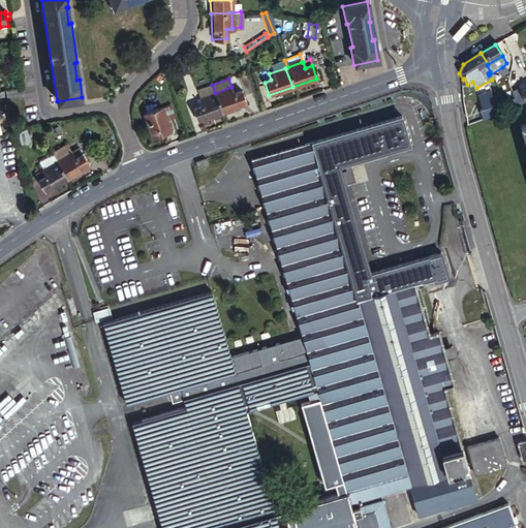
[(163,84),(155,87),(158,96),(166,93),(163,84)]
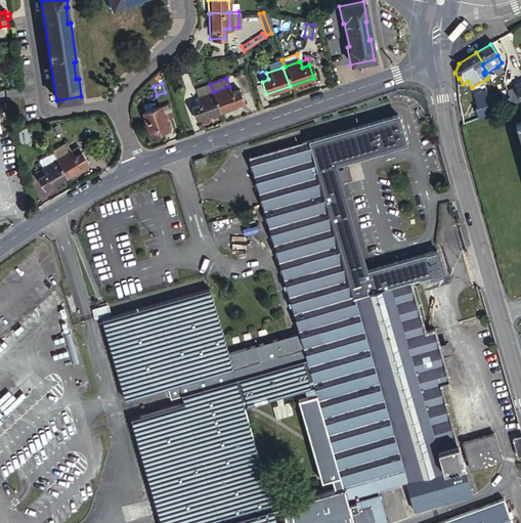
[(213,92),(210,84),(196,89),(199,97),(213,92)]
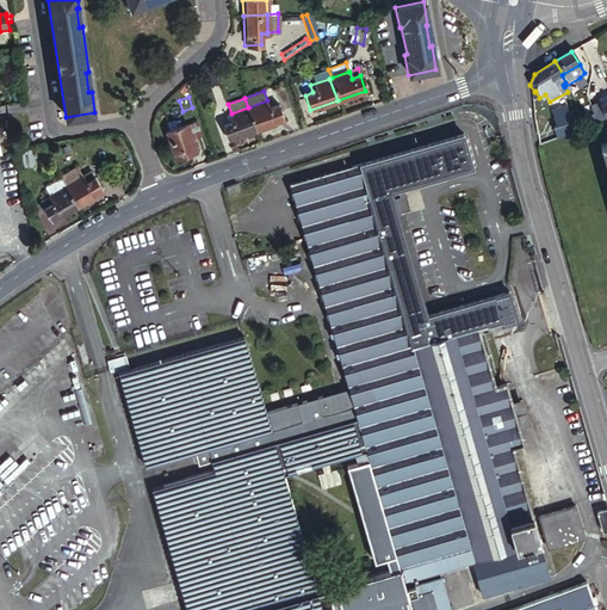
[(267,100),(248,108),(255,130),(283,119),(278,105),(270,108),(267,100)]
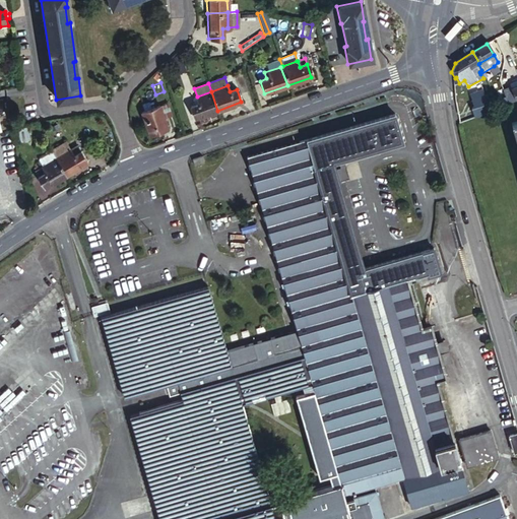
[(502,90),(508,104),(514,102),(514,101),(509,89),(509,88),(502,90)]
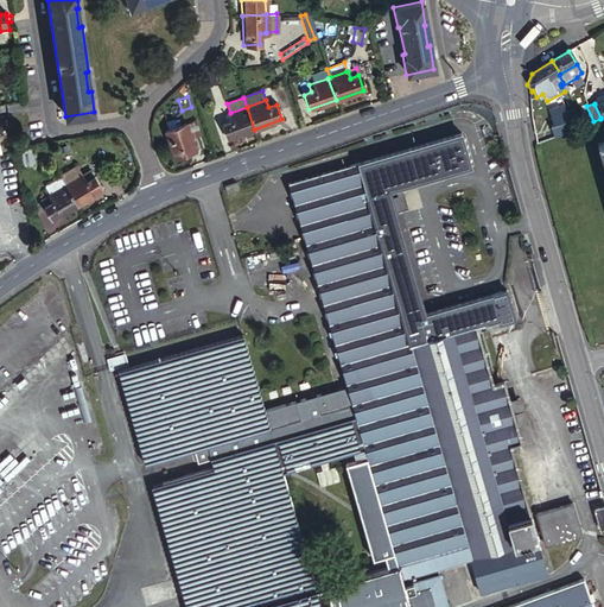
[(552,138),(568,133),(560,105),(544,109),(552,138)]
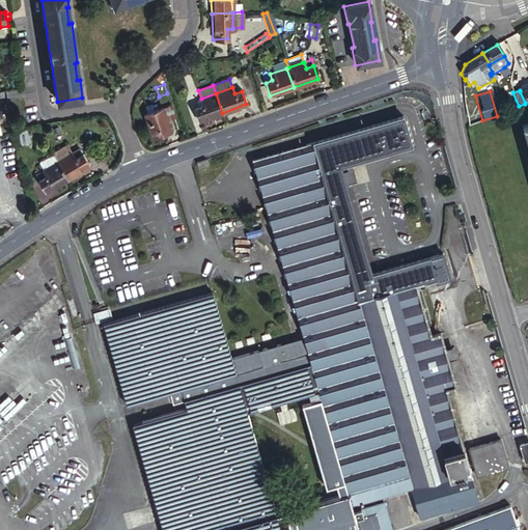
[(216,93),(201,99),(199,99),(201,105),(193,108),(198,121),(222,113),(216,93)]
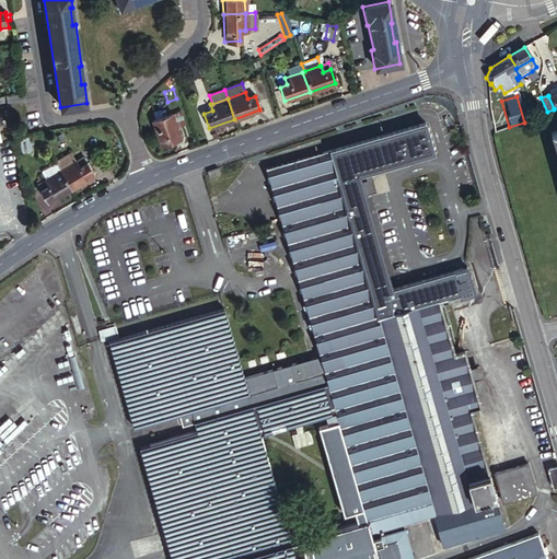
[(163,117),(157,119),(151,121),(159,144),(178,138),(170,114),(163,117)]
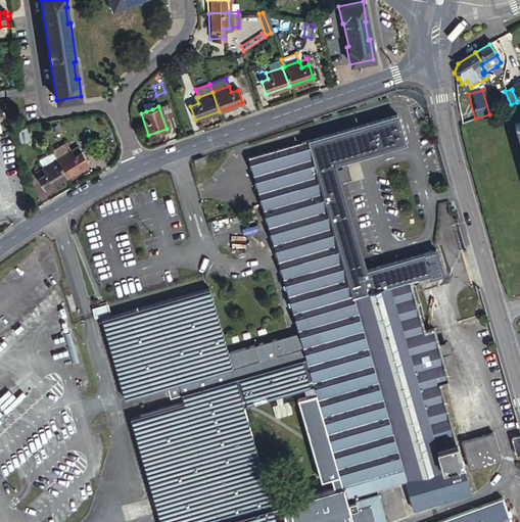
[(247,160),(296,332),(229,352),(209,285),(169,297),(102,317),(127,399),(171,386),(178,408),(131,422),(160,521),(510,521),(501,497),(433,521),(383,521),(375,490),(403,482),(412,513),(470,495),(438,386),(448,383),(429,318),(420,321),(410,283),(428,277),(429,280),(442,276),(435,251),(365,273),(334,167),(404,146),(396,117),(247,160)]
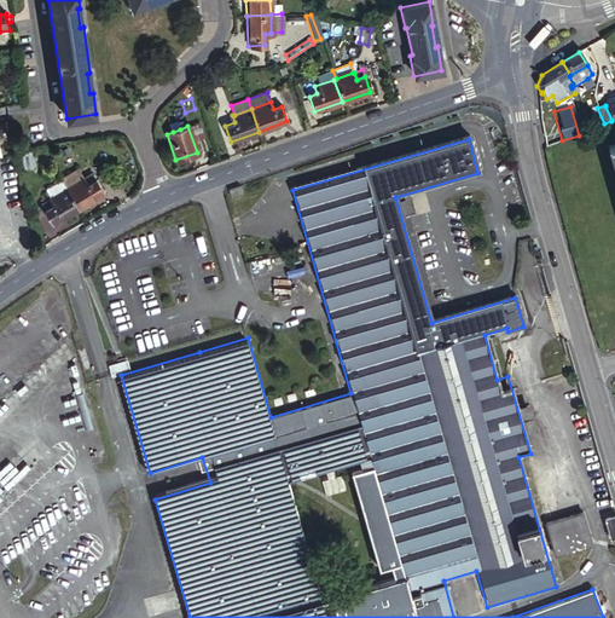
[(41,146),(32,149),(33,165),(44,163),(41,146)]
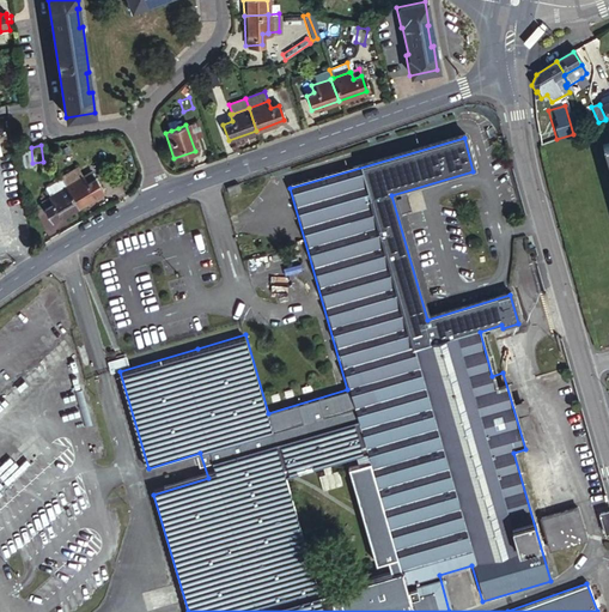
[(78,169),(61,179),(61,180),(66,187),(83,176),(78,169)]
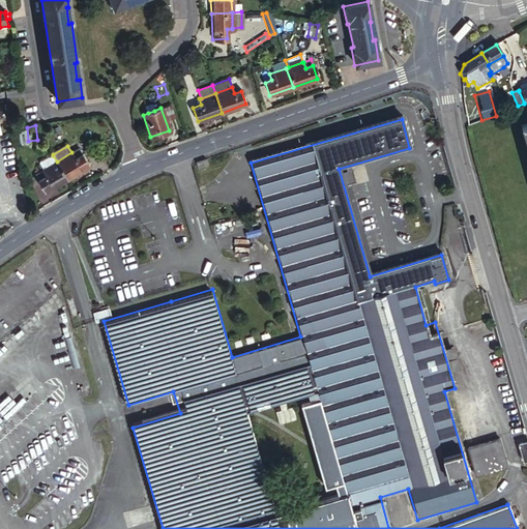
[(57,162),(67,179),(89,166),(82,153),(80,155),(75,157),(71,152),(57,162)]
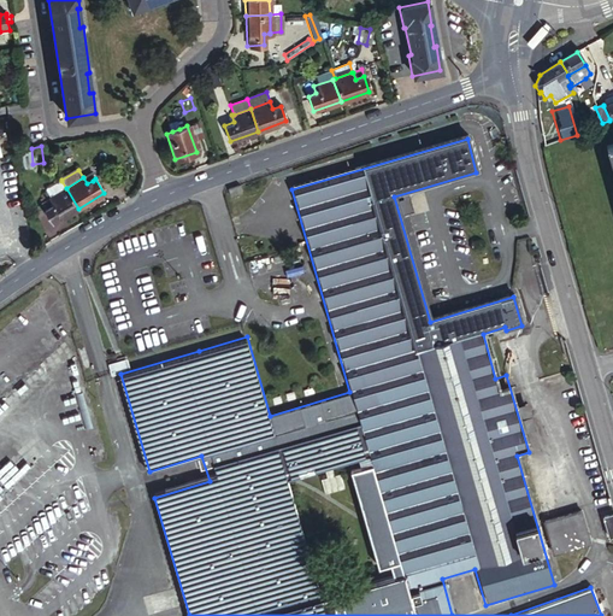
[(66,188),(62,181),(46,189),(51,198),(66,188)]
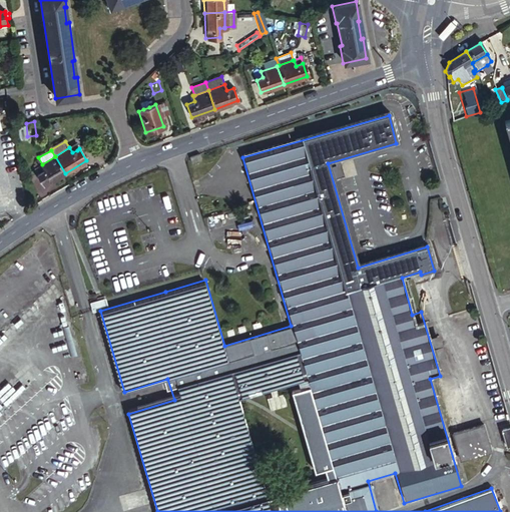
[(43,186),(65,173),(55,156),(42,164),(33,169),(43,186)]
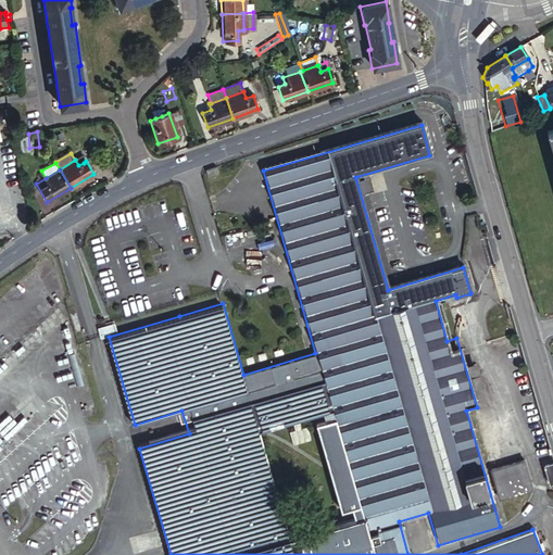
[(112,322),(102,325),(105,332),(115,330),(112,322)]
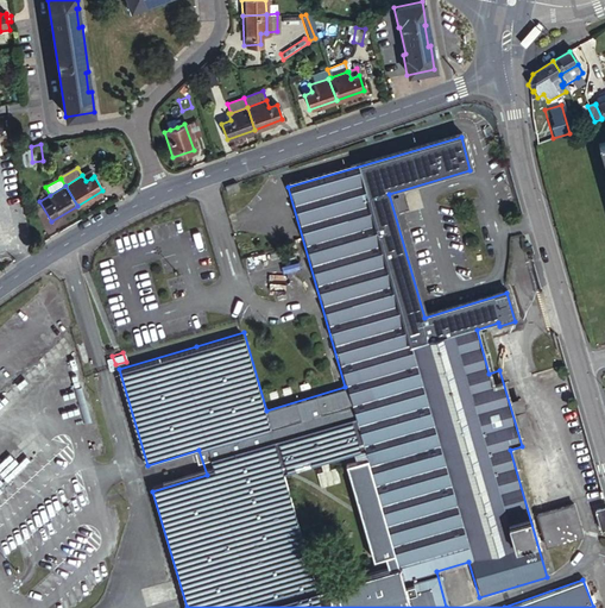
[(581,539),(572,507),(535,518),(546,555),(552,553),(549,547),(581,539)]
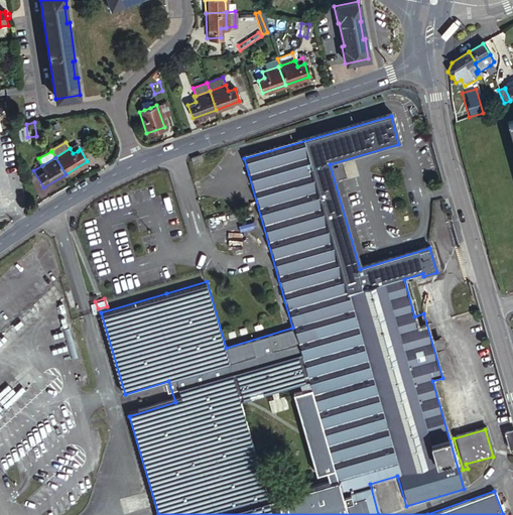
[(397,510),(390,486),(377,489),(383,514),(397,510)]
